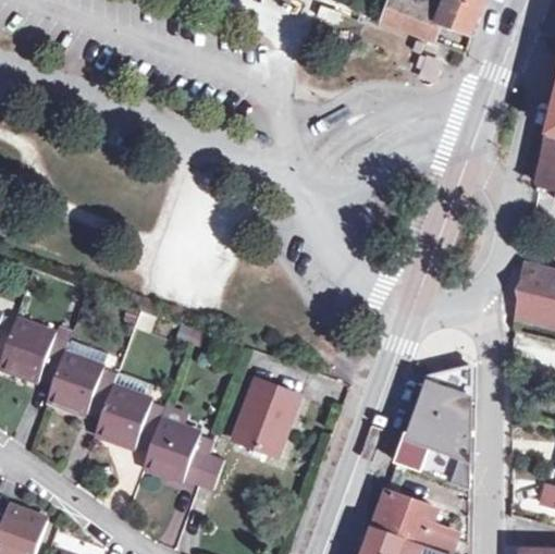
[(447,0),(444,7),(427,0),(422,2),(416,0),(389,0),(380,22),(423,38),(431,41),(439,23),(471,34),(475,25),(483,0),(447,0)]
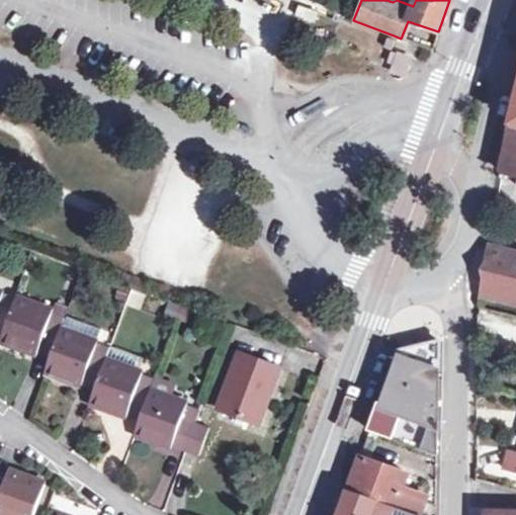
[(515,69),(503,120),(515,122),(515,69)]
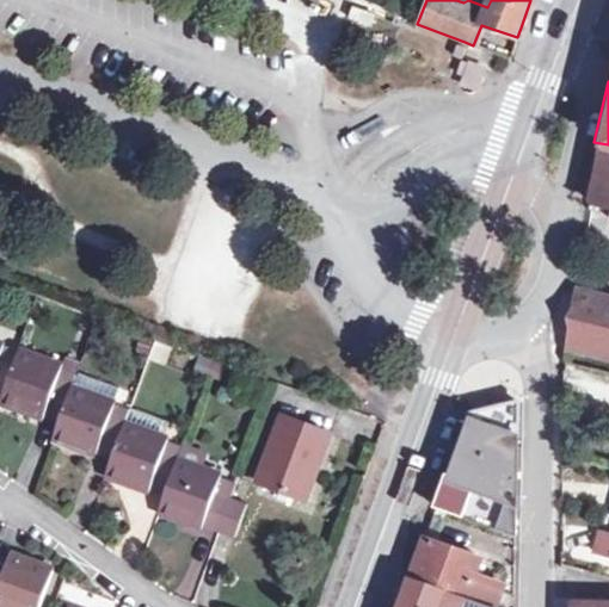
[(608,203),(608,148),(600,146),(596,166),(589,198),(608,203)]
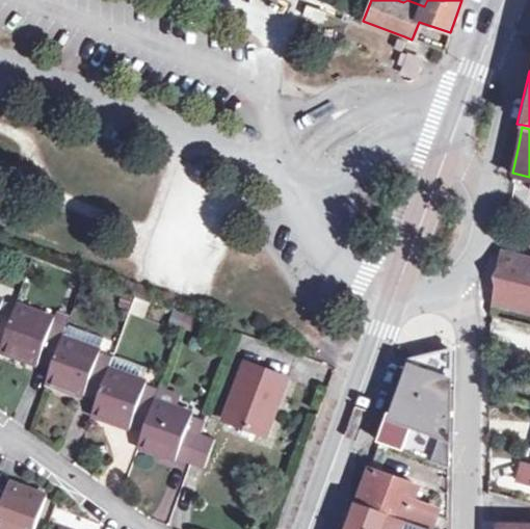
[(529,252),(513,248),(512,253),(499,249),(496,270),(495,276),(492,296),(529,307),(529,252)]
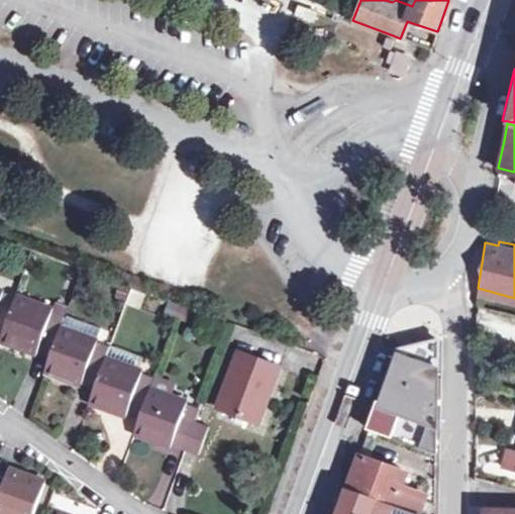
[(109,343),(59,324),(63,311),(15,294),(0,289),(0,336),(29,346),(48,353),(43,367),(75,379),(94,386),(90,397),(118,408),(139,416),(134,428),(161,438),(183,446),(193,419),(199,405),(148,388),(153,374),(105,355),(109,343)]
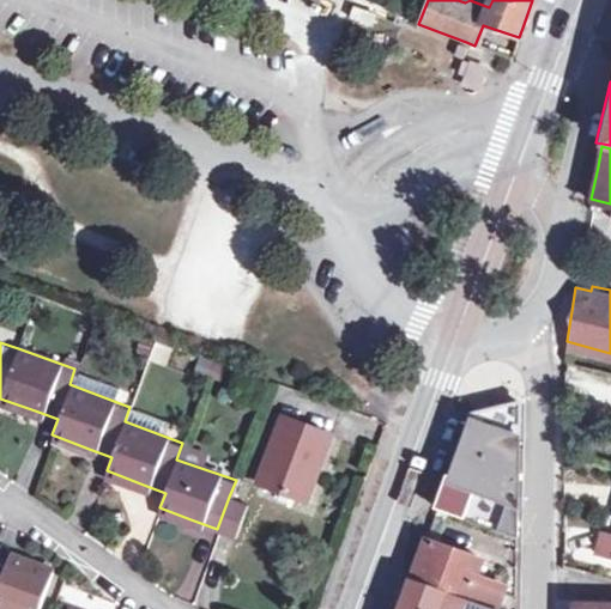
[(516,534),(518,399),(492,406),(476,412),(441,507),(516,534)]
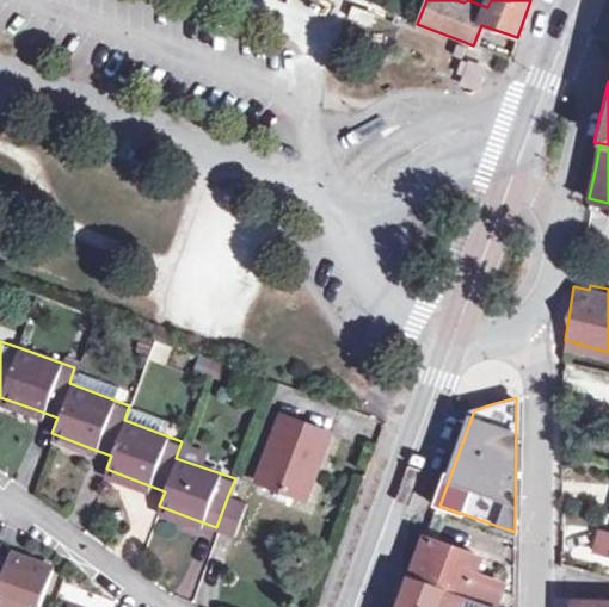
[(253,481),(301,497),(326,429),(278,413),(253,481)]
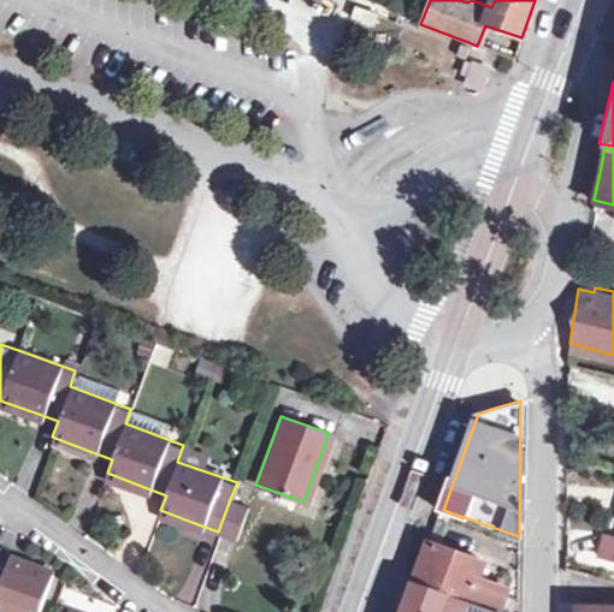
[(247,506),(230,499),(218,532),(235,539),(247,506)]
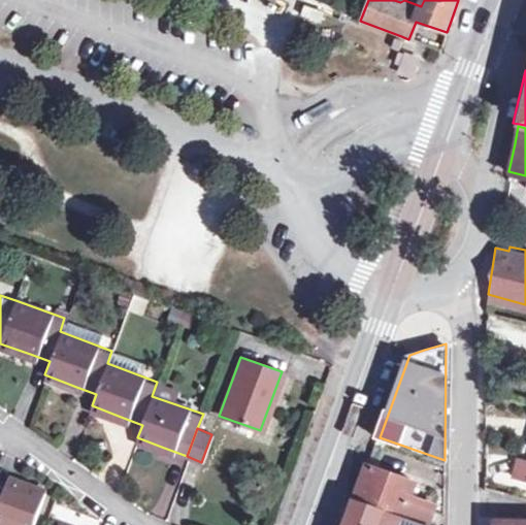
[(354,496),(437,524),(444,524),(445,512),(408,499),(415,481),(374,465),(381,446),(373,443),(360,479),(354,496)]
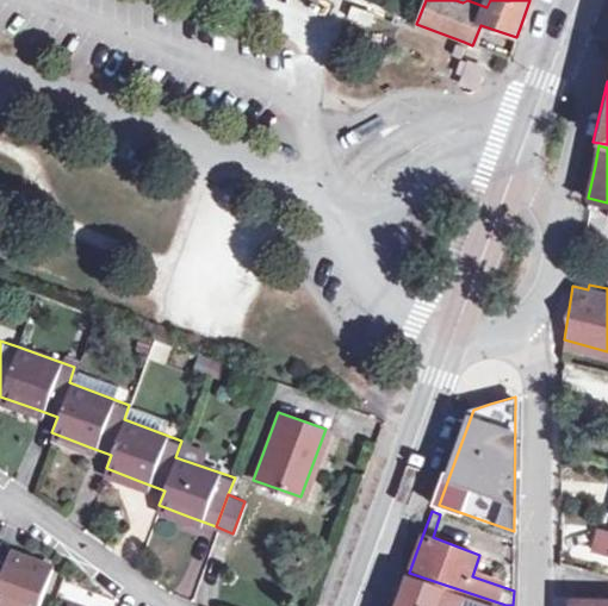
[(607,555),(607,529),(597,526),(591,550),(607,555)]
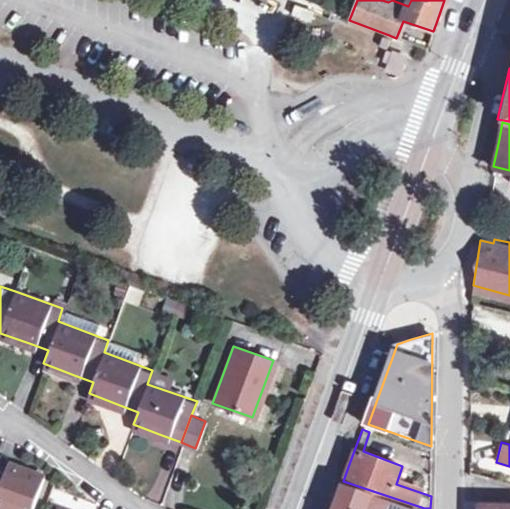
[(0,506),(8,508),(30,508),(44,473),(32,469),(8,460),(3,474),(0,473),(0,506)]
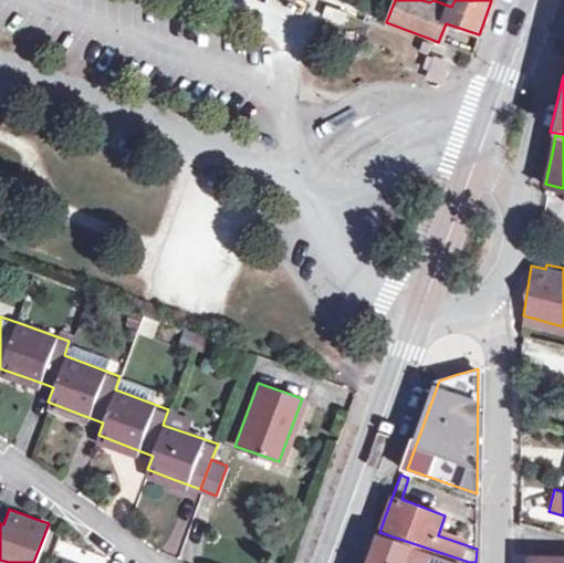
[(469,562),(379,532),(373,552),(368,562),(469,562)]
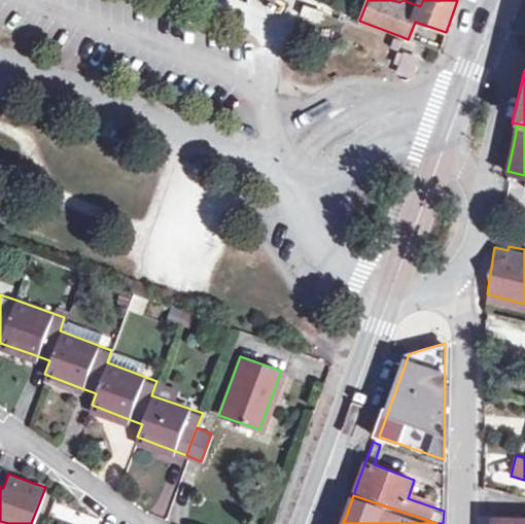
[(524,523),(524,517),(518,515),(517,519),(494,519),(493,523),(524,523)]
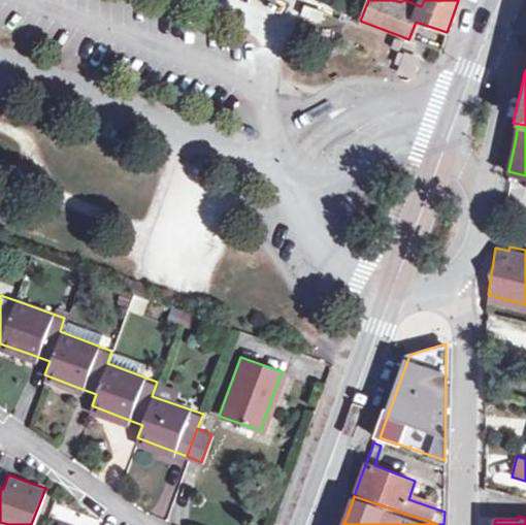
All buildings are outlined.
